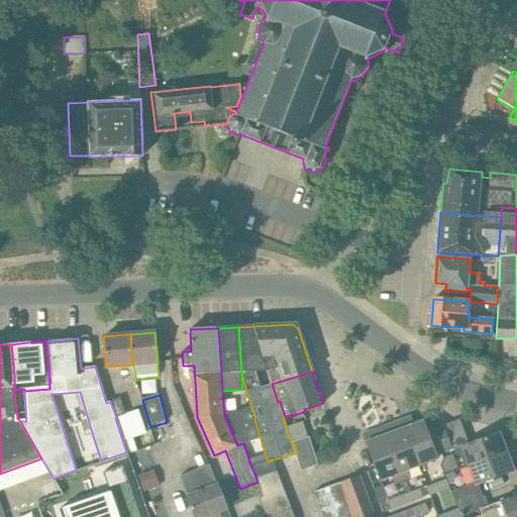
[(110,402),(116,417),(125,414),(120,398),(110,402)]
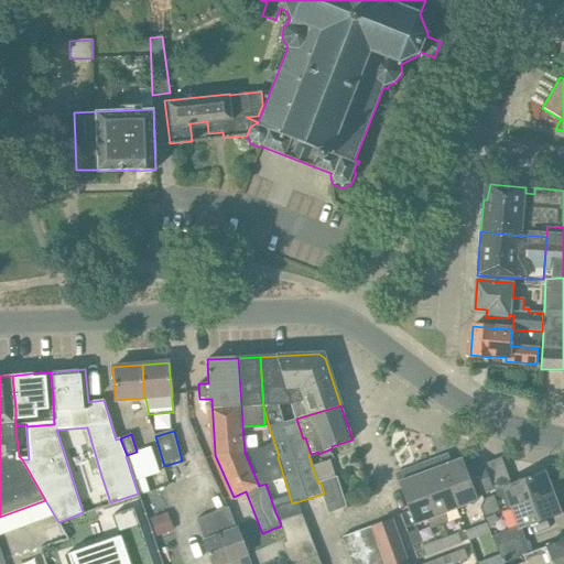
[(272,502),(280,521),(302,516),(296,501),(292,503),(278,457),(279,456),(273,440),(257,445),(248,446),(258,468),(262,474),(266,484),(272,502)]
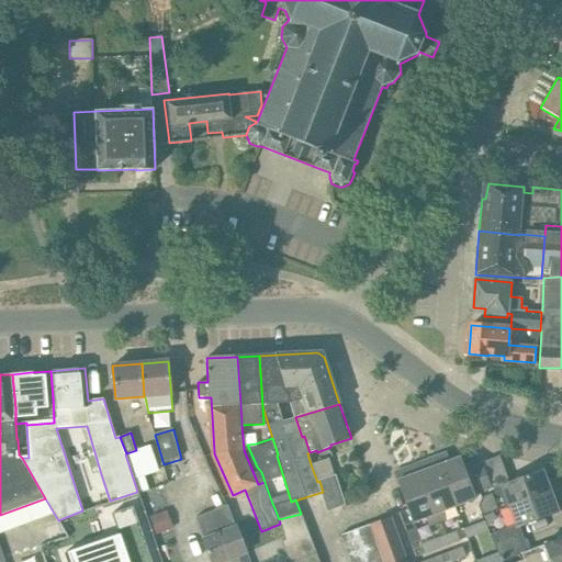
[(139,493),(150,490),(145,475),(159,471),(150,446),(136,450),(126,453),(139,493)]
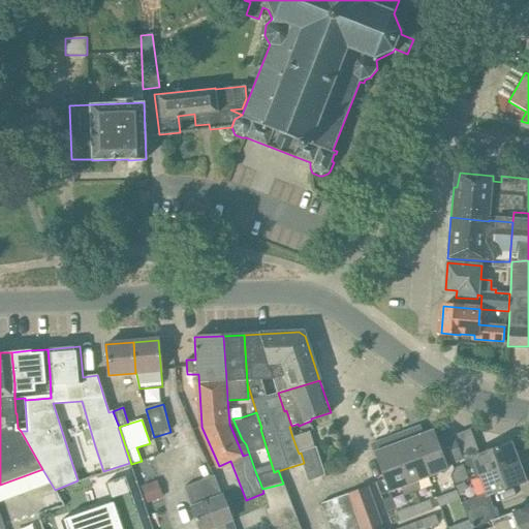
[(411,430),(429,476),(448,468),(447,466),(464,460),(455,435),(438,441),(434,431),(424,434),(421,426),(411,430)]
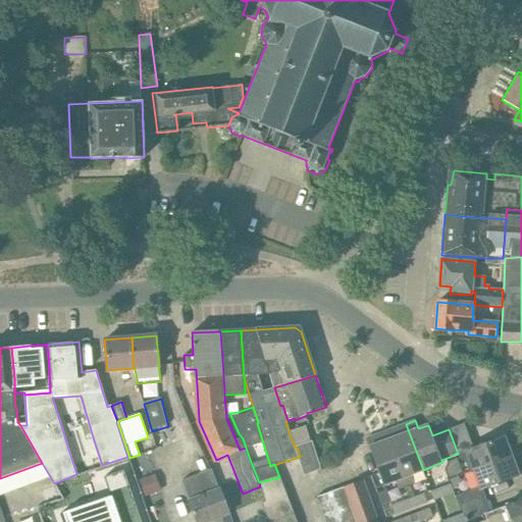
[(449,429),(458,454),(467,451),(474,470),(519,453),(516,444),(508,447),(504,436),(473,448),(464,423),(449,429)]
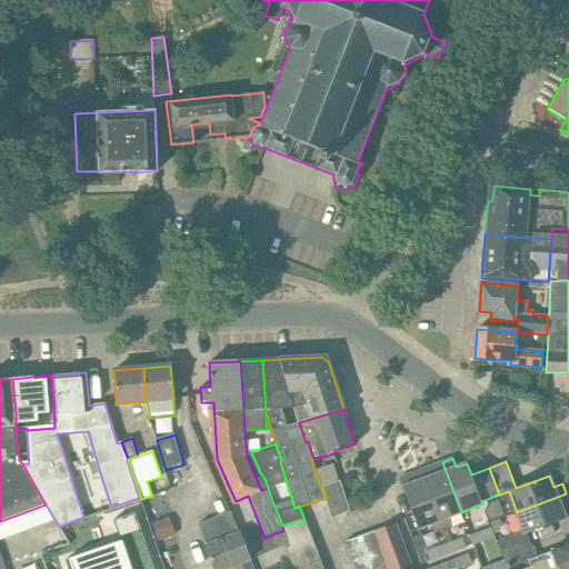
[(442,462),(421,470),(426,482),(440,520),(443,529),(451,526),(449,517),(461,512),(442,462)]
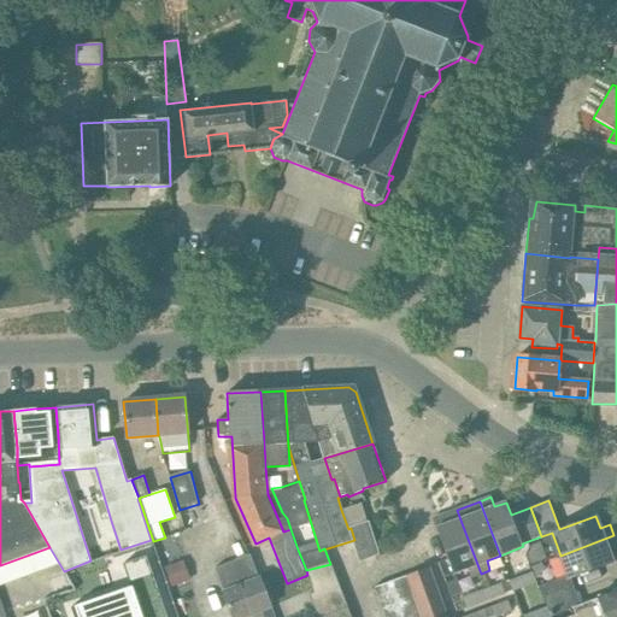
[(360,504),(341,510),(348,529),(351,528),(366,523),(360,504)]
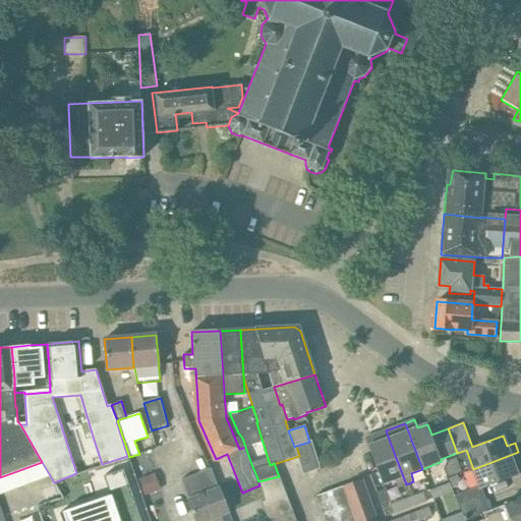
[(386,430),(365,439),(383,484),(395,479),(398,487),(406,484),(403,476),(390,442),(386,430)]
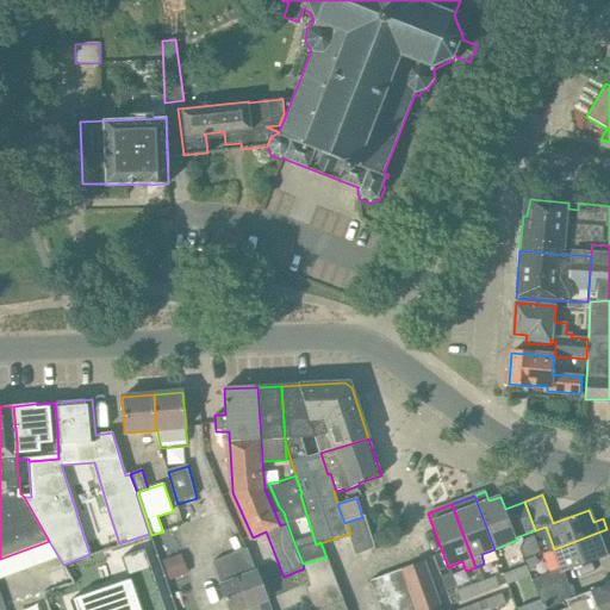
[(347,522),(350,534),(358,555),(375,548),(365,516),(362,517),(347,522)]
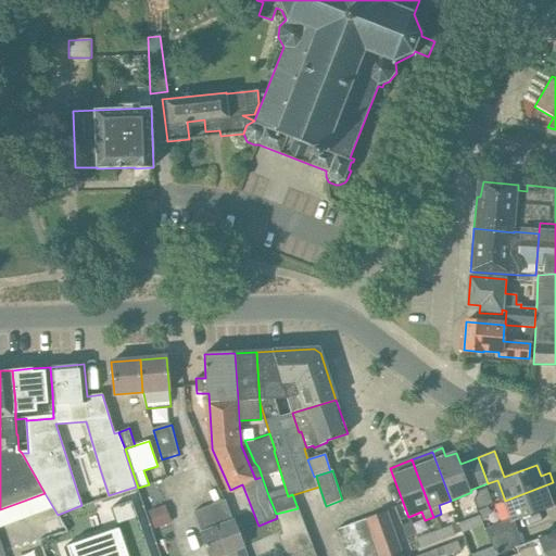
[(488,536),(516,527),(514,522),(553,507),(548,496),(555,493),(555,489),(553,482),(505,501),(512,518),(487,528),(490,535),(488,536)]
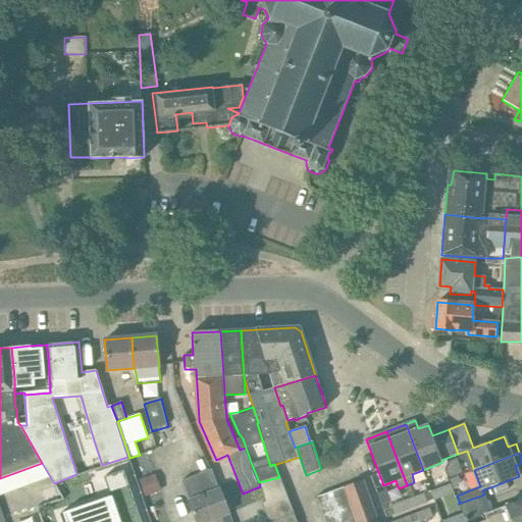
[(111,496),(60,513),(63,521),(143,521),(124,469),(104,476),(111,496)]
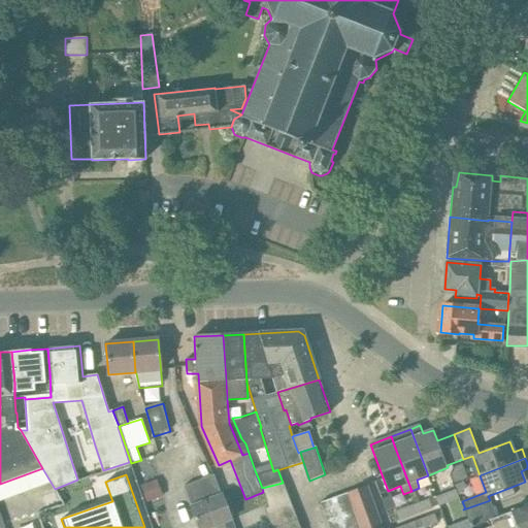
[(235,527),(216,474),(213,475),(185,486),(200,527),(210,527),(218,526),(218,527),(235,527)]
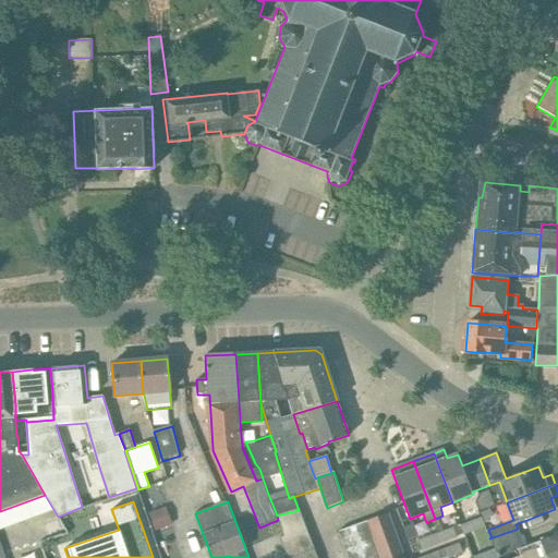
[(165,508),(148,513),(155,530),(170,524),(165,508)]
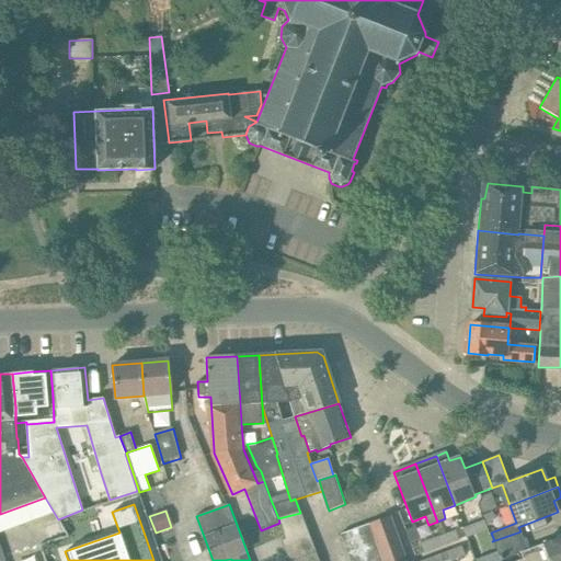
[(300,513),(278,518),(279,523),(286,538),(282,540),(289,560),(317,560),(315,553),(316,553),(300,513)]
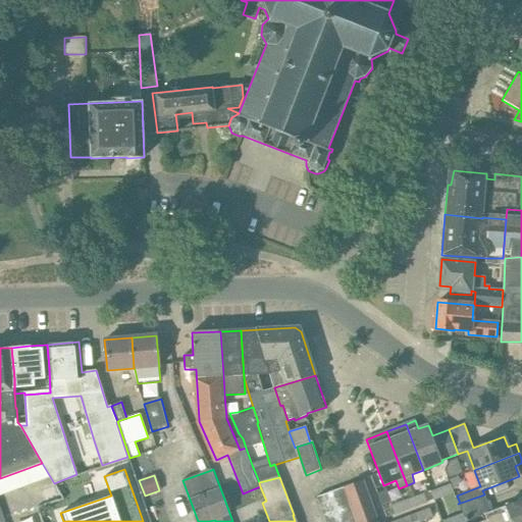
[(345,487),(357,521),(373,521),(378,520),(363,481),(345,487)]
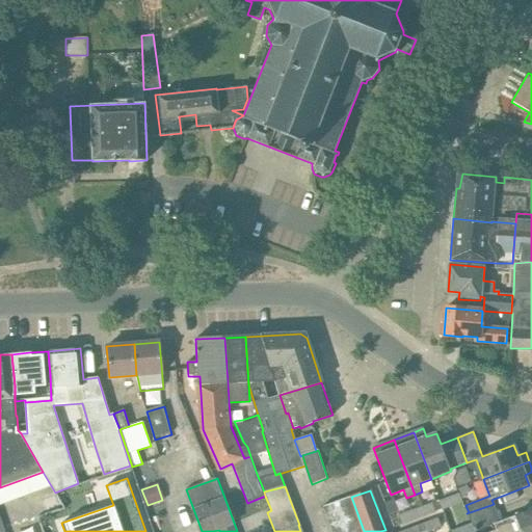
[(462,502),(459,494),(440,500),(443,509),(462,502)]
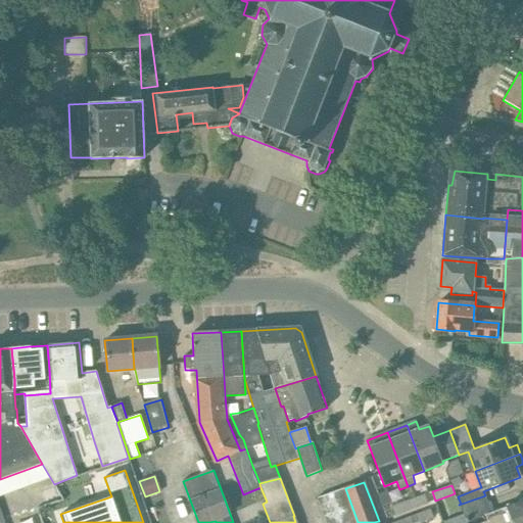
[(358,522),(345,488),(319,497),(327,522),(358,522)]
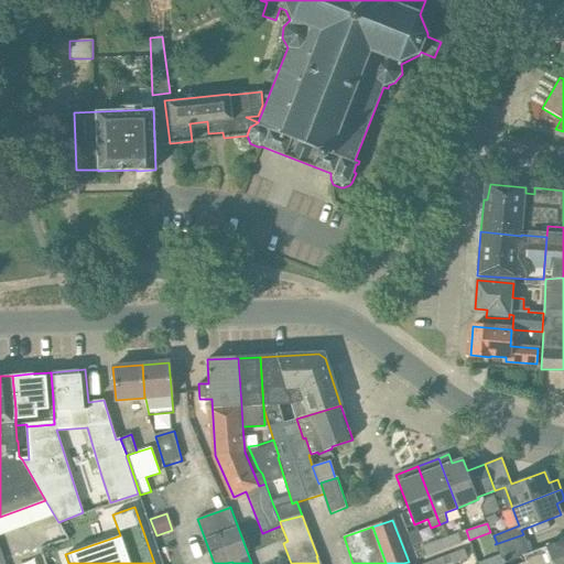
[(459,533),(442,540),(445,549),(463,542),(459,533)]
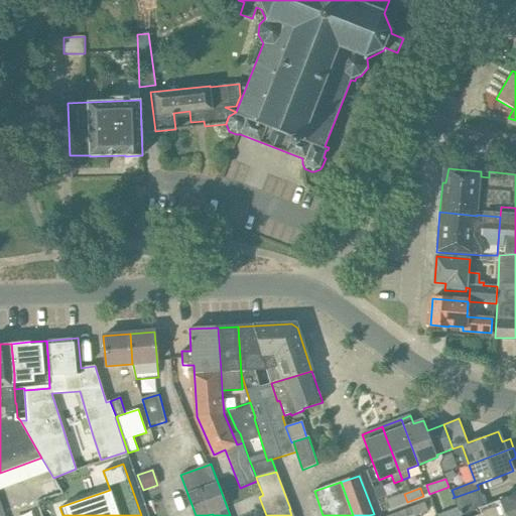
[(515,515),(515,493),(485,505),(479,489),(453,498),(460,515),(479,509),(481,514),(476,515),(515,515)]
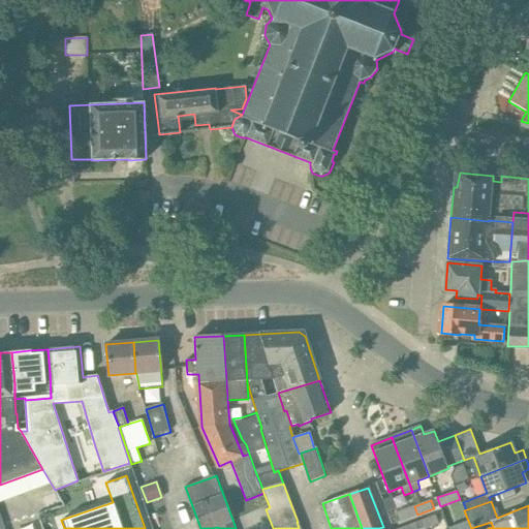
[(417,515),(414,506),(398,512),(401,521),(417,515)]
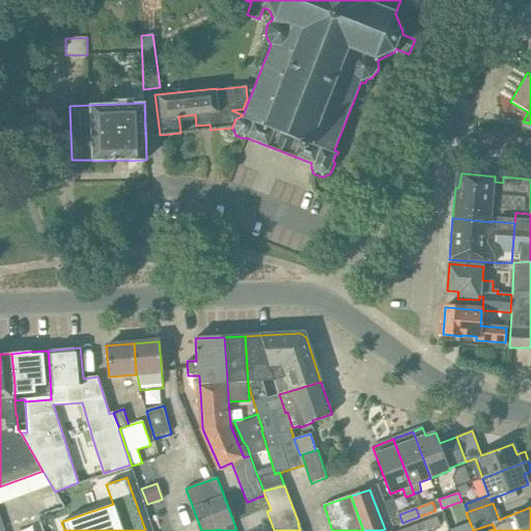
[(438,516),(424,522),(421,523),(423,530),(425,530),(441,525),(438,516)]
